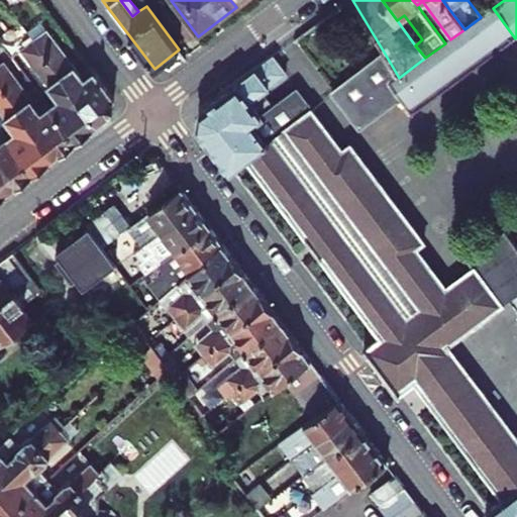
[(515,38),(493,8),(481,17),(464,29),(450,39),(445,43),(425,58),(399,78),(385,54),(332,93),(359,128),(400,98),(413,114),(515,38)]
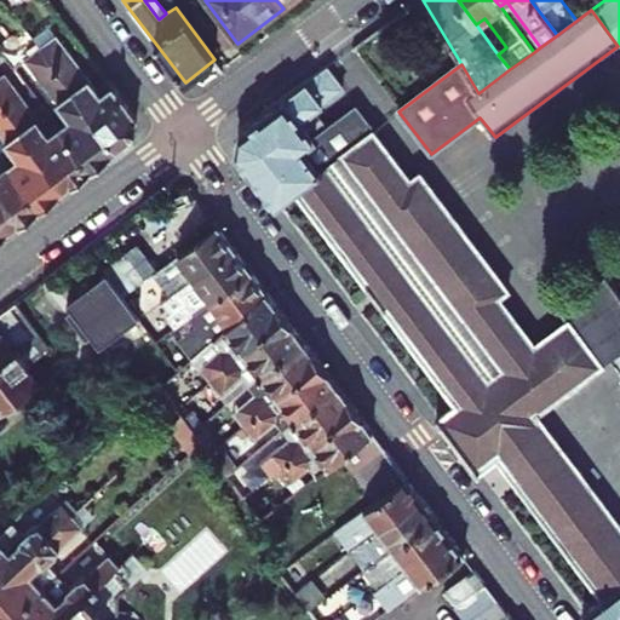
[(39,42),(42,47),(57,36),(51,27),(35,39),(39,42)]
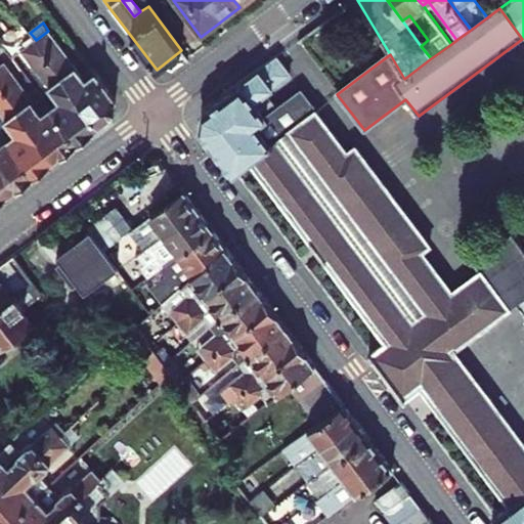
[(48,31),(36,40),(100,126),(115,116),(117,100),(95,73),(86,80),(82,75),(48,31)]
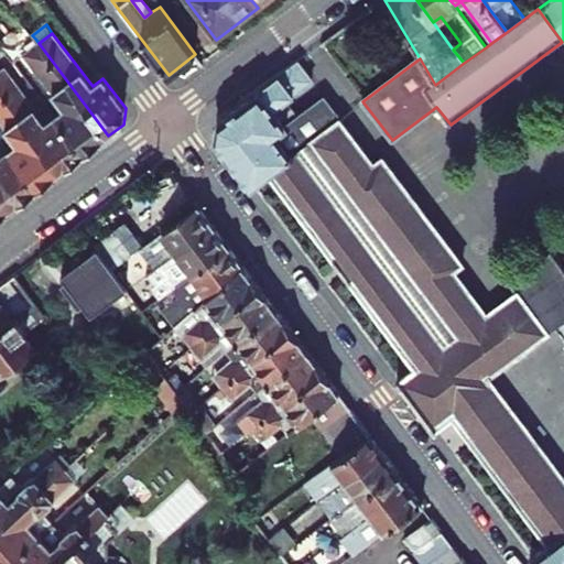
[(39,43),(35,39),(25,45),(29,50),(23,54),(64,107),(55,114),(85,153),(108,136),(39,43)]
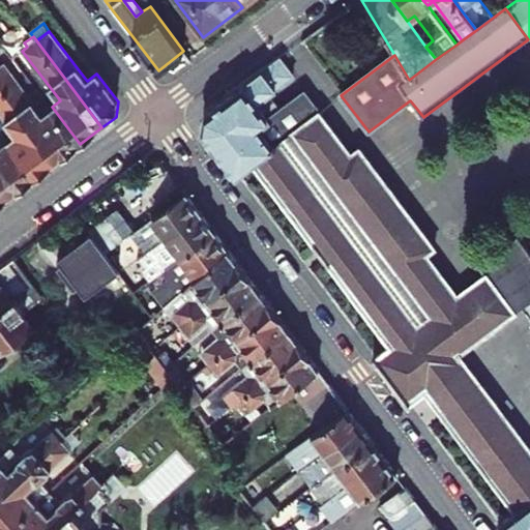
[(258,102),(293,76),(281,58),(205,114),(202,129),(214,145),(262,109),(258,102)]
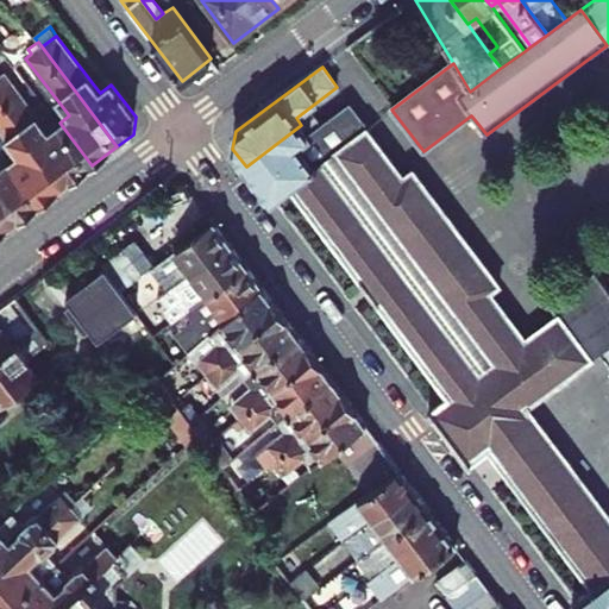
[(6,73),(0,76),(0,98),(66,186),(92,165),(60,123),(49,130),(6,73)]
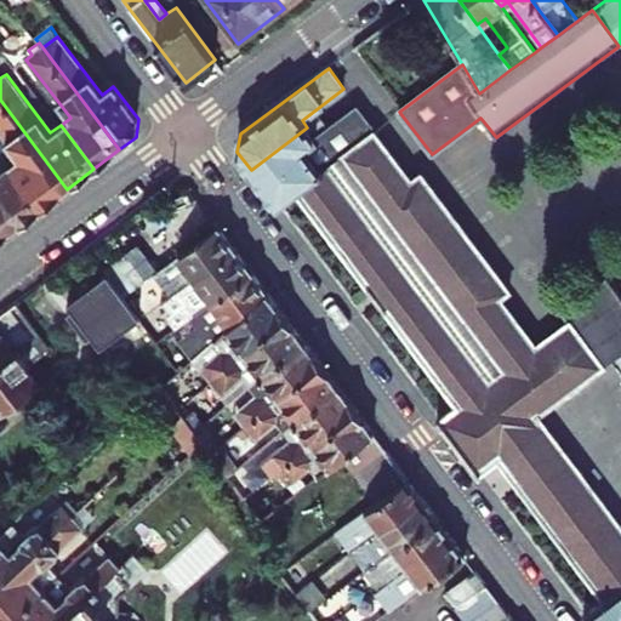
[(108,80),(97,89),(102,95),(113,86),(108,80)]
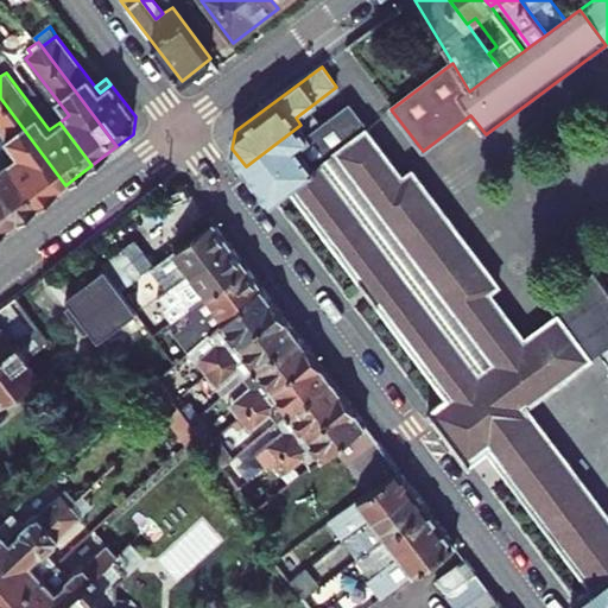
[(0,151),(7,162),(39,204),(65,185),(0,97),(0,151)]
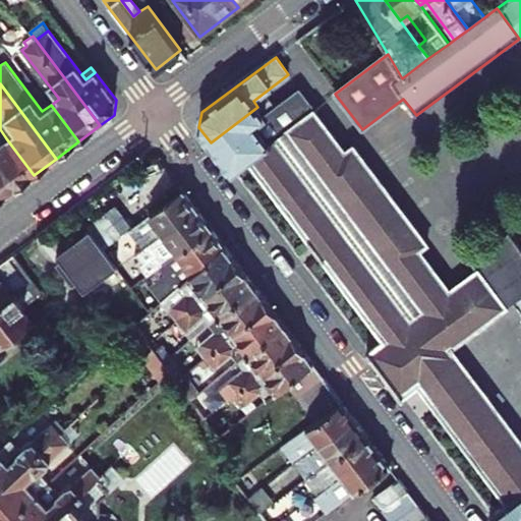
[(211,142),(210,142),(232,172),(248,160),(314,110),(299,90),(276,107),(269,98),(257,107),(211,142)]
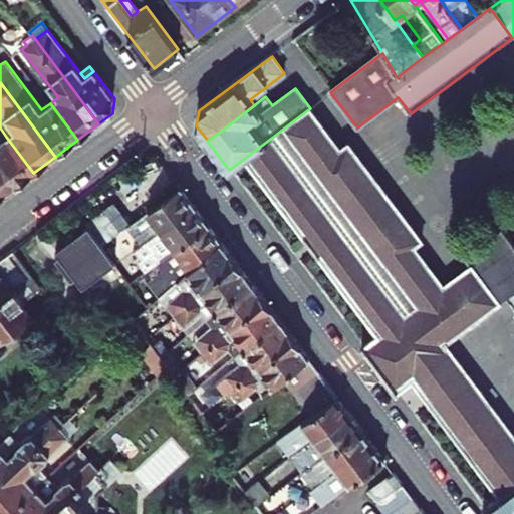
[(513,244),(504,231),(466,259),(471,266),(444,286),(415,247),(423,240),(348,143),(340,149),(310,108),(245,158),(378,334),(362,346),(397,393),(413,379),(500,496),(483,508),(487,513),(513,513),(513,434),(447,345),(449,343),(447,341),(510,294),(513,291),(513,244)]
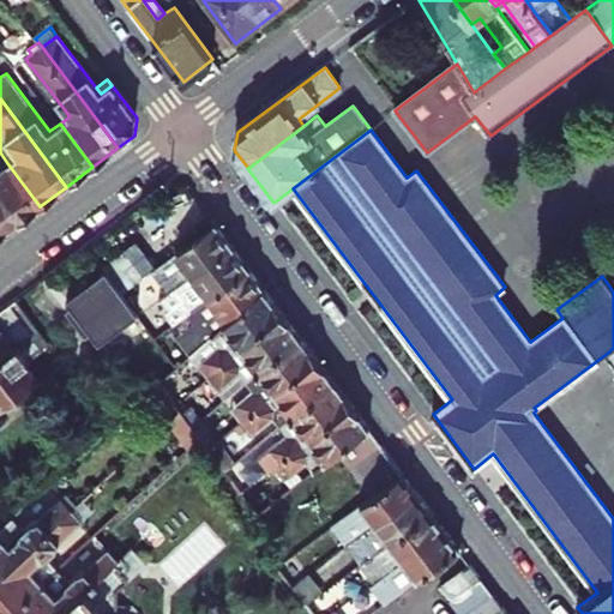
[(40,206),(7,163),(0,168),(0,205),(14,226),(40,206)]
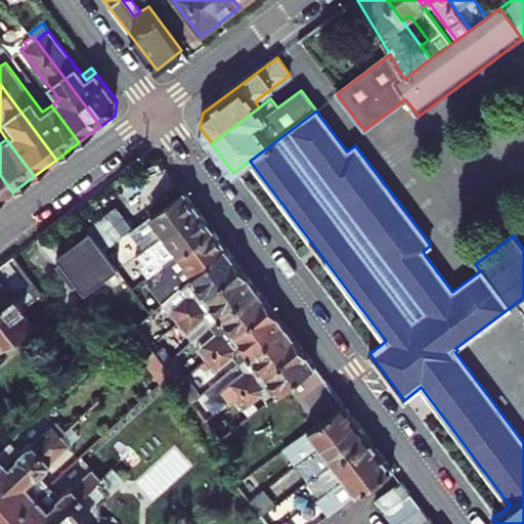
[(0,202),(12,192),(0,175),(0,202)]
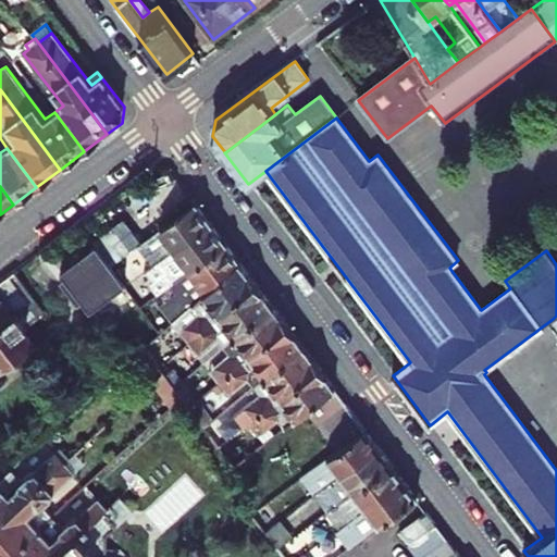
[(138,246),(155,267),(211,224),(195,202),(149,238),(138,246)]
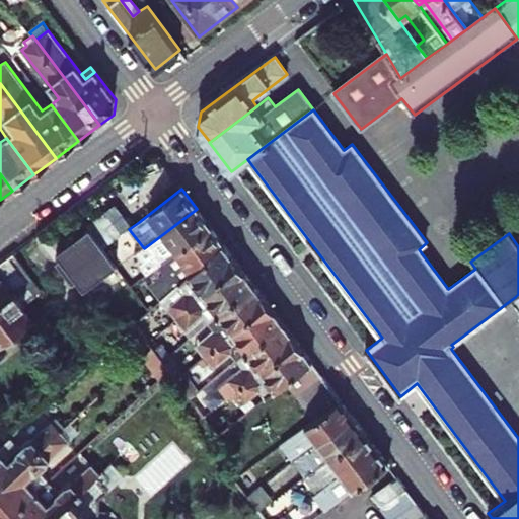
[(88,228),(103,249),(129,229),(139,222),(124,201),(88,228)]
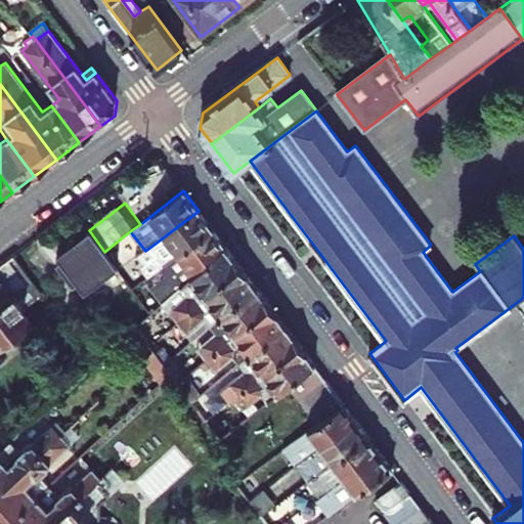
[(141,267),(148,277),(165,265),(177,255),(213,229),(199,211),(145,251),(142,253),(148,262),(145,264),(141,267)]
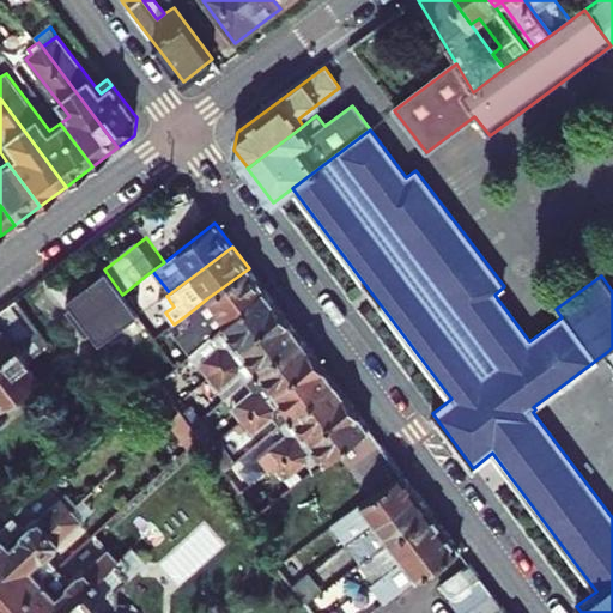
[(183,345),(190,354),(265,290),(249,268),(207,298),(214,308),(200,319),(207,328),(183,345)]
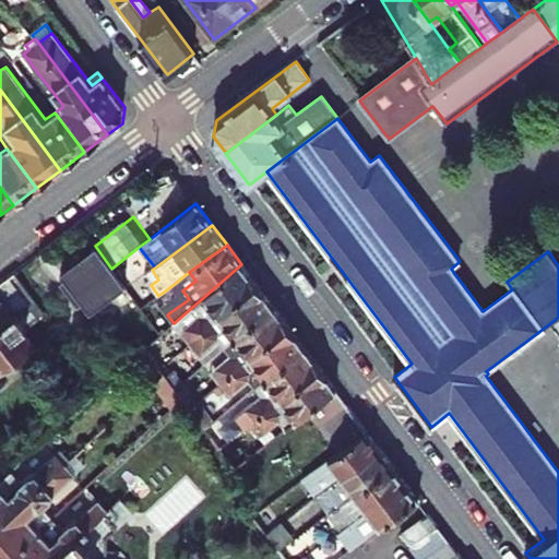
[(88,313),(125,287),(111,269),(95,246),(58,272),(63,278),(57,283),(76,309),(82,305),(88,313)]
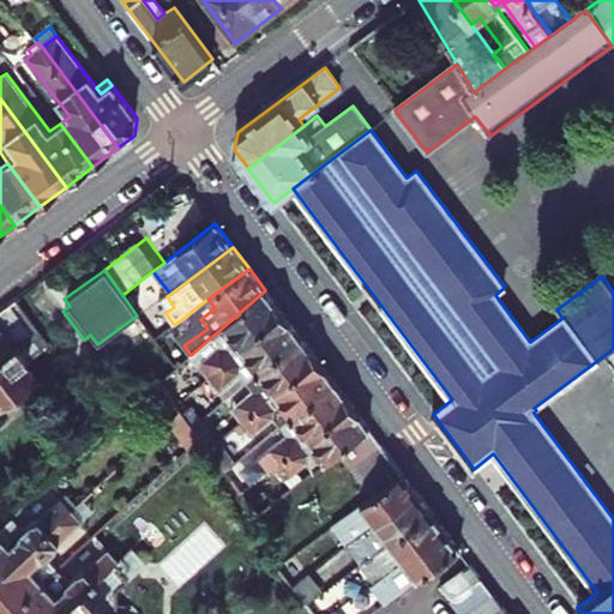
[(265,290),(191,355),(208,378),(282,313),(265,290)]
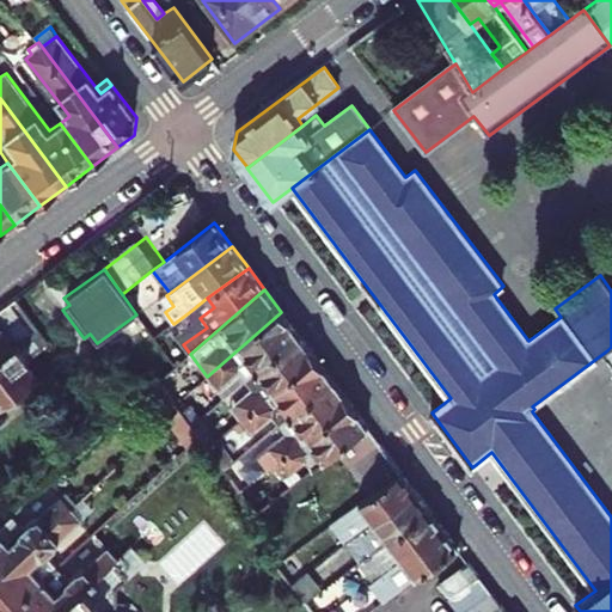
[(161,299),(170,308),(173,306),(166,295),(161,299)]
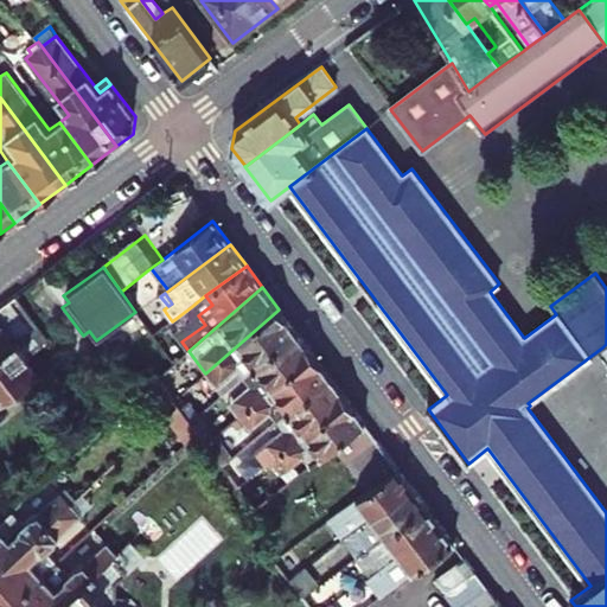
[(205,295),(191,307),(198,315),(212,305),(205,295)]
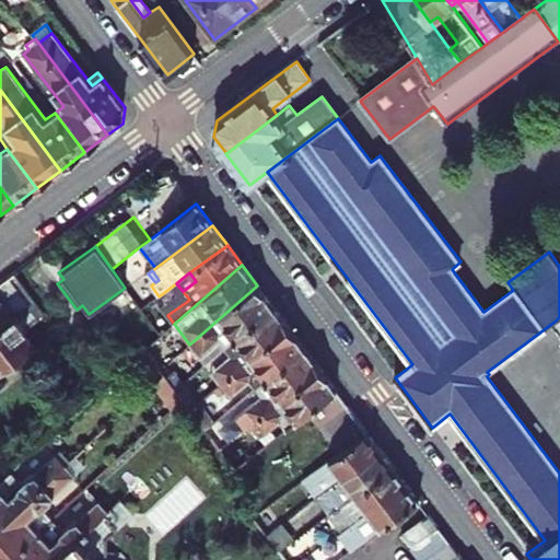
[(10,277),(0,283),(0,303),(13,319),(18,316),(32,305),(10,277)]
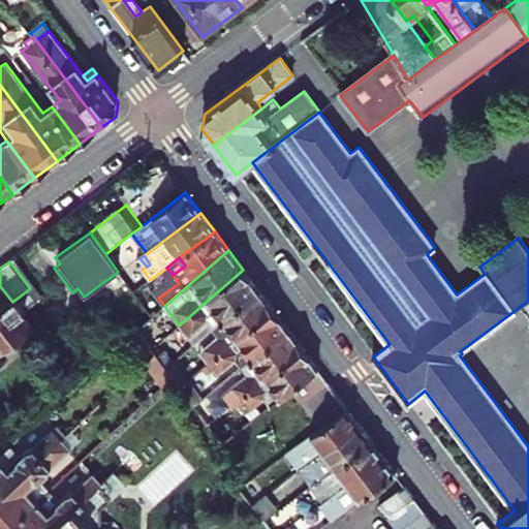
[(179,325),(188,337),(207,320),(213,329),(258,289),(243,270),(179,325)]
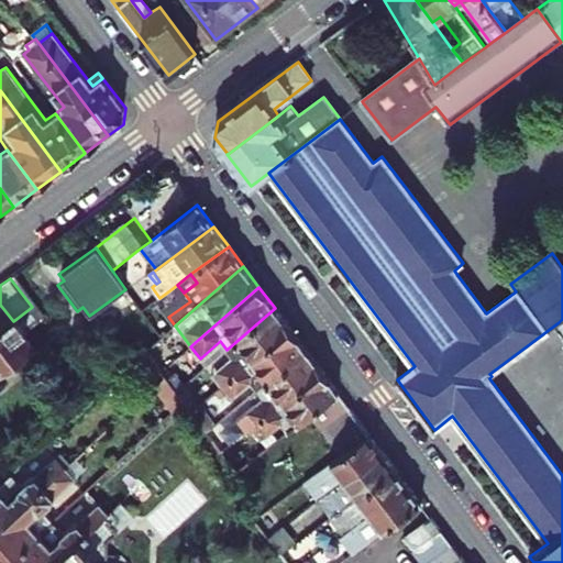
[(162,309),(168,317),(190,301),(184,293),(162,309)]
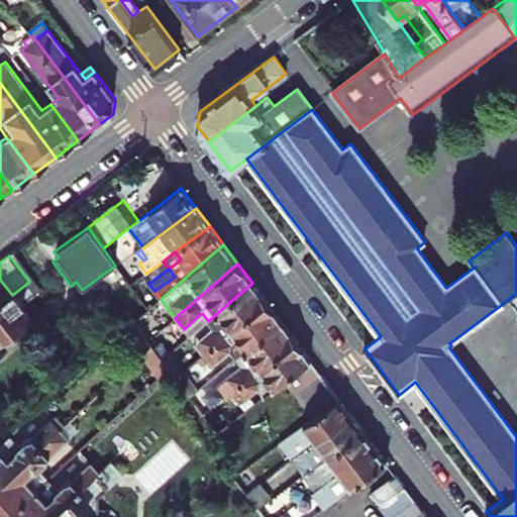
[(0,280),(0,341),(26,323),(17,310),(25,304),(16,292),(12,295),(0,280)]
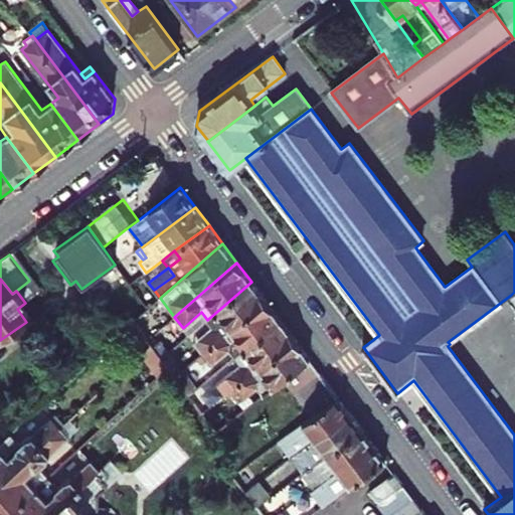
[(199,358),(266,301),(251,282),(207,320),(213,327),(190,346),(199,358)]
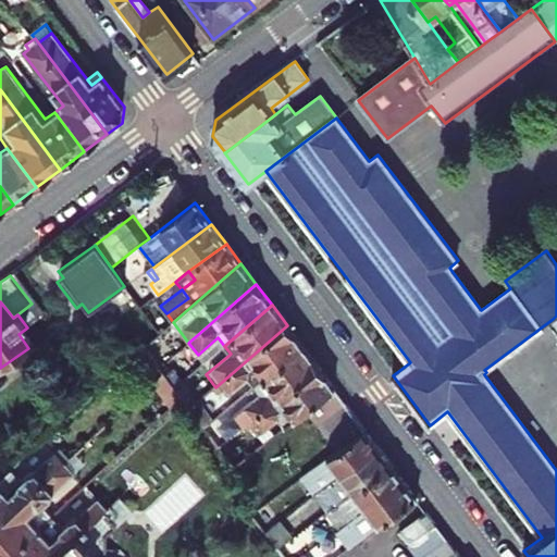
[(287,325),(215,387),(220,393),(223,390),(229,396),(248,379),(255,386),(304,346),(287,325)]
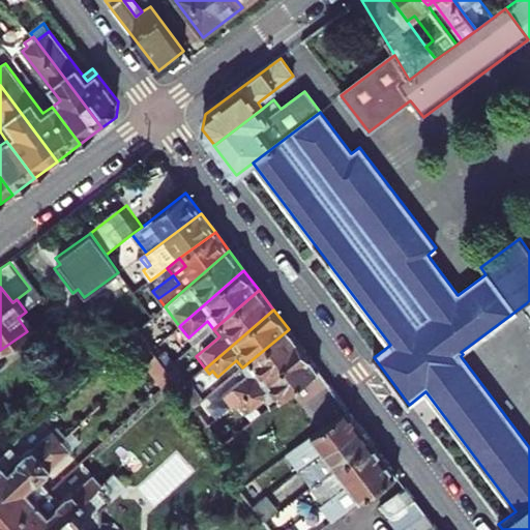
[(188,337),(195,346),(213,329),(207,321),(188,337)]
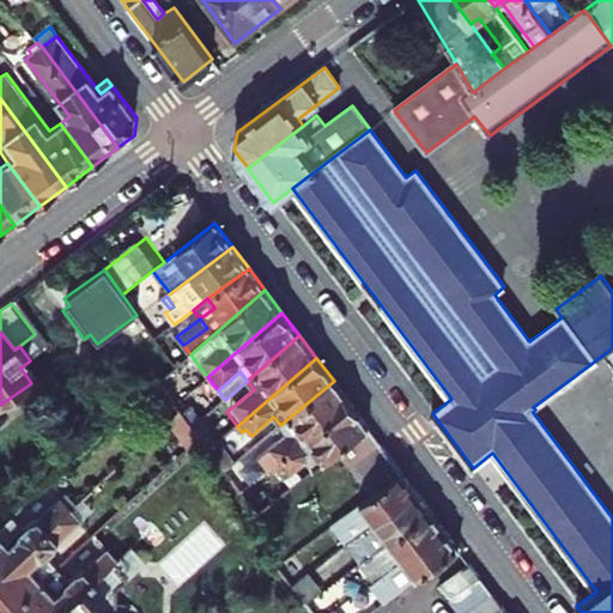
[(220,404),(226,412),(254,389),(247,381),(225,400),(220,404)]
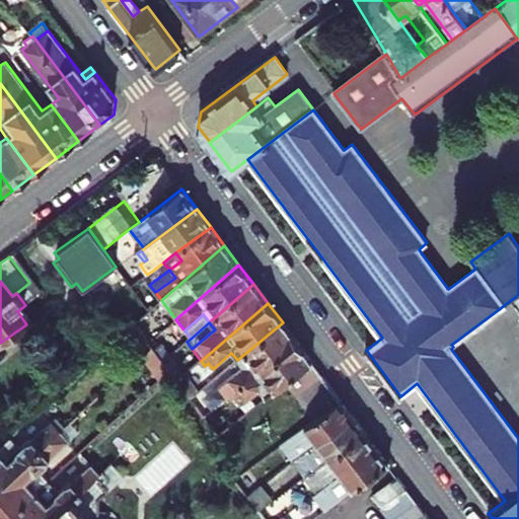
[(218,387),(227,398),(231,394),(297,343),(283,322),(237,360),(242,368),(218,387)]
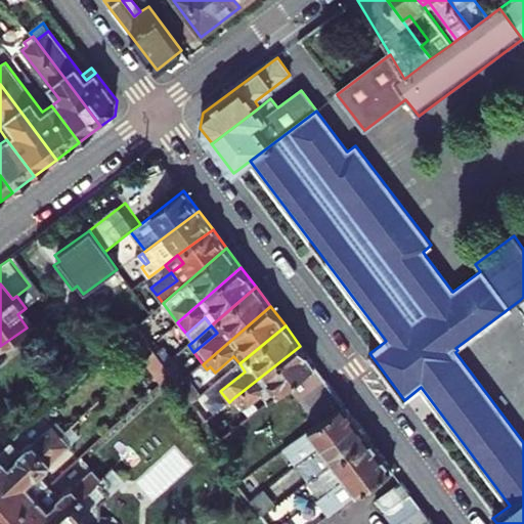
[(233,398),(243,410),(262,395),(268,403),(287,389),(291,386),(315,366),(300,346),(233,398)]
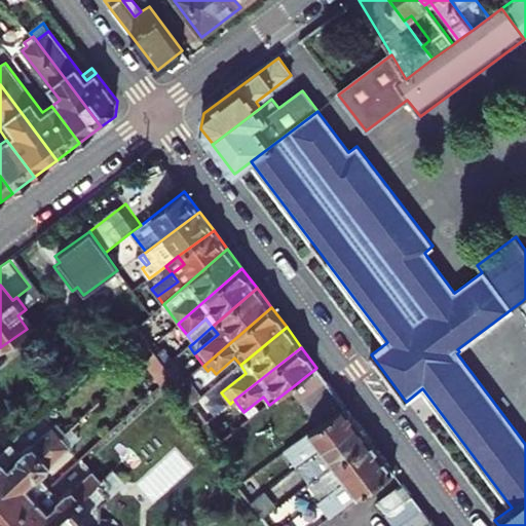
[(154,352),(146,360),(162,383),(172,375),(165,367),(154,352)]
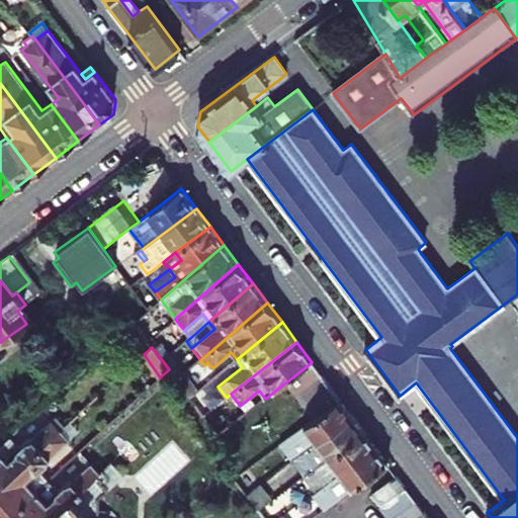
[(169,369),(176,380),(184,373),(170,355),(163,361),(169,369)]
